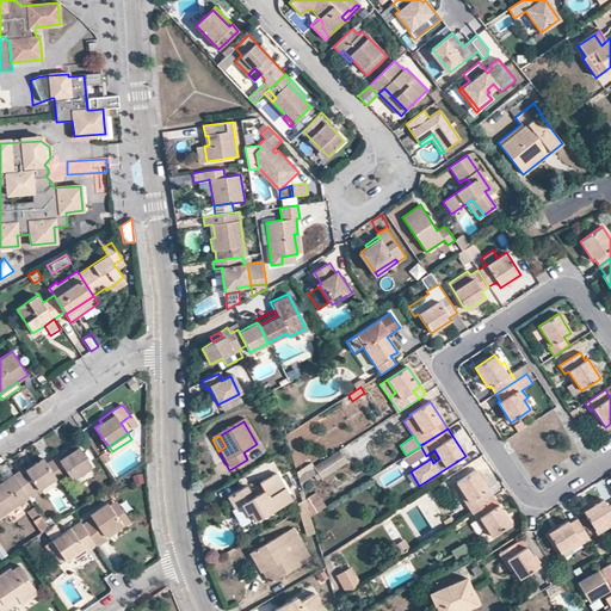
[(426,456),(420,445),(420,446),(406,455),(402,457),(408,467),(426,456)]
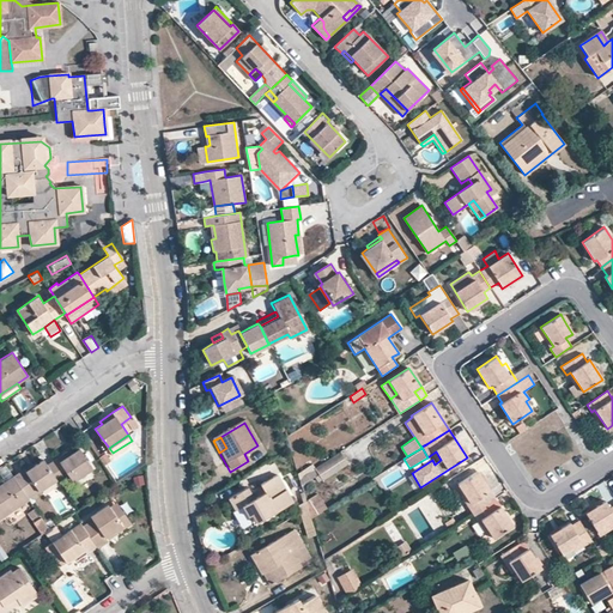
[(58,479),(59,481),(67,474),(73,481),(93,468),(79,448),(72,453),(70,449),(48,465),(58,479)]
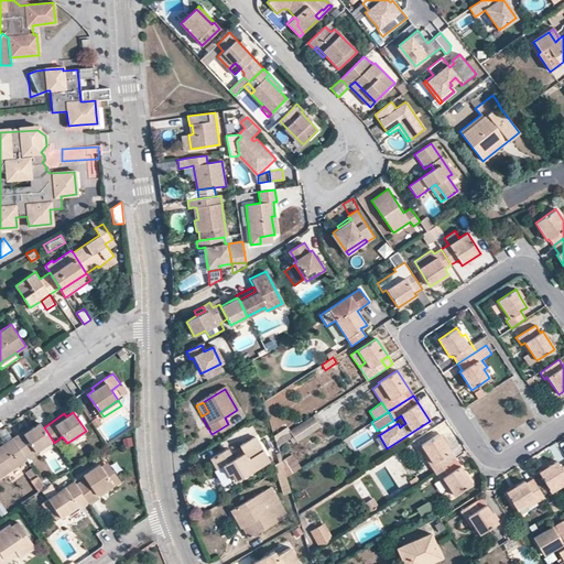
[(275,440),(278,446),(293,436),(296,442),(321,425),(314,414),(275,440)]
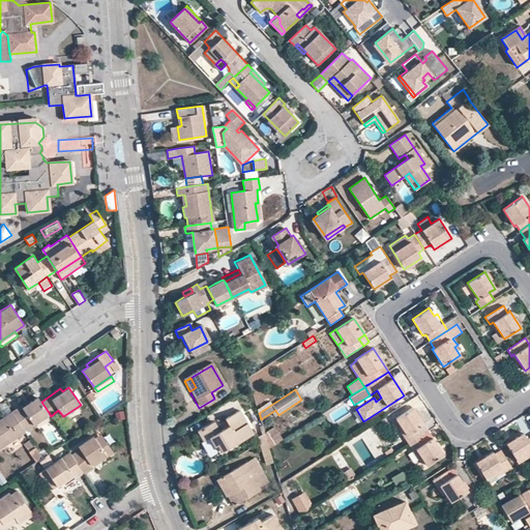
[(12,411),(25,431),(27,429),(29,431),(32,429),(31,427),(50,414),(41,402),(38,398),(22,408),(21,406),(12,411)]
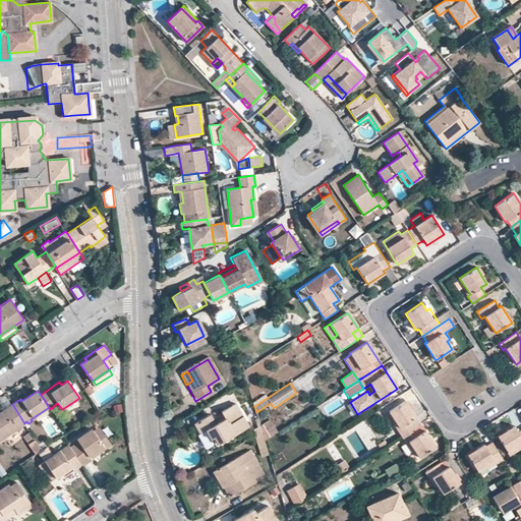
[(416,416),(405,400),(389,411),(399,427),(397,429),(401,436),(415,426),(420,423),(416,416)]
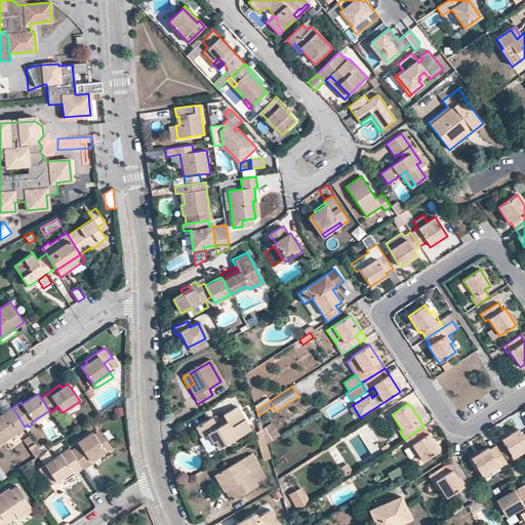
[(215,439),(220,446),(249,430),(237,406),(224,414),(214,421),(212,416),(196,427),(202,436),(207,433),(212,441),(215,439)]
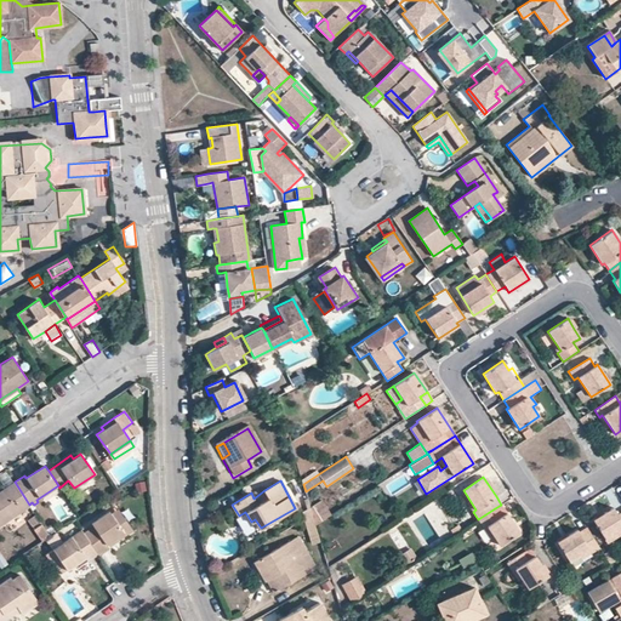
[(0,491),(0,525),(30,506),(29,505),(15,482),(0,491)]
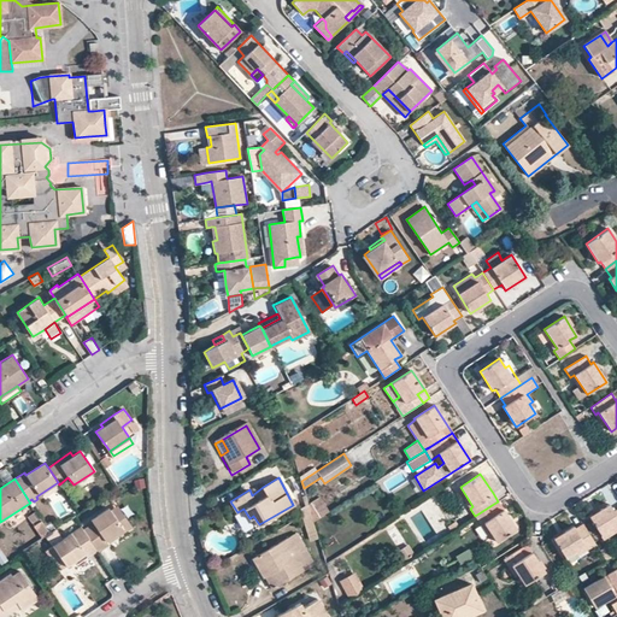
[(504,510),(498,501),(492,505),(475,516),(480,526),(483,523),(497,542),(516,529),(515,527),(509,518),(504,510)]
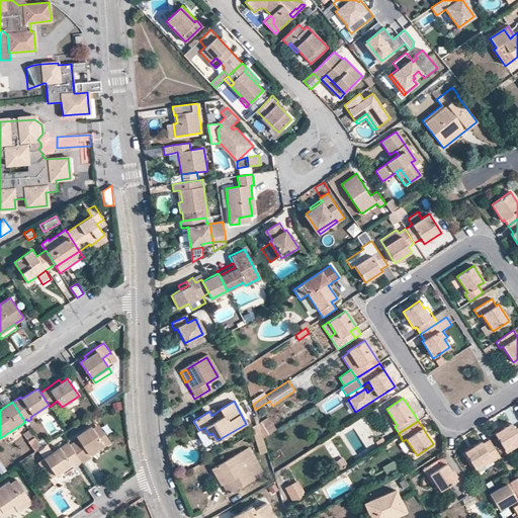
[(495,433),(505,450),(517,441),(517,426),(515,429),(511,423),(495,433)]
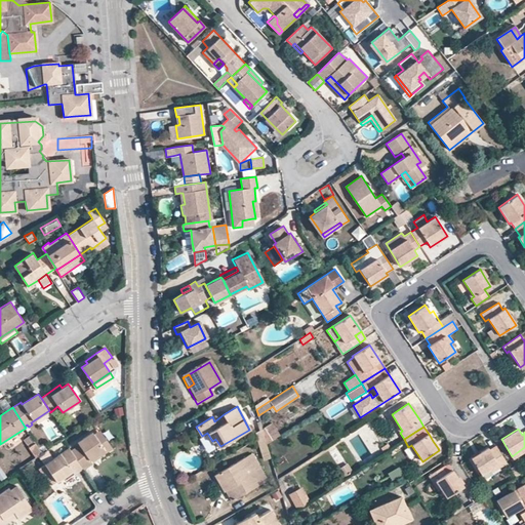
[(112,448),(99,430),(93,434),(105,450),(106,452),(112,448)]
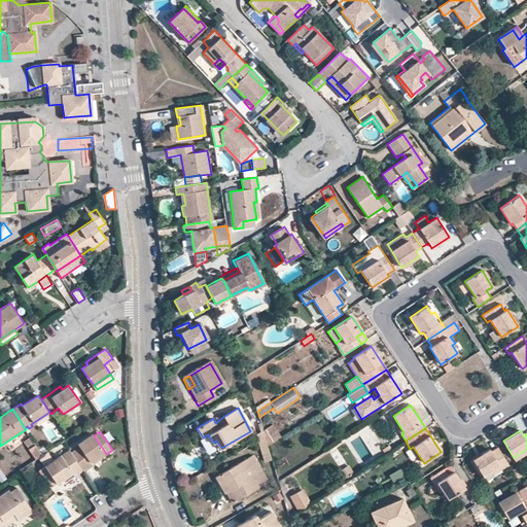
[(79,446),(71,451),(83,469),(92,464),(90,461),(105,452),(94,435),(93,433),(77,443),(79,446)]
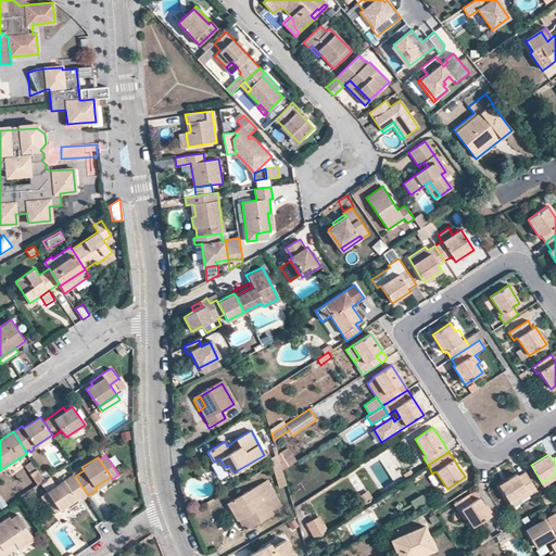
[(32,474),(38,484),(40,483),(41,482),(45,480),(38,469),(32,474)]
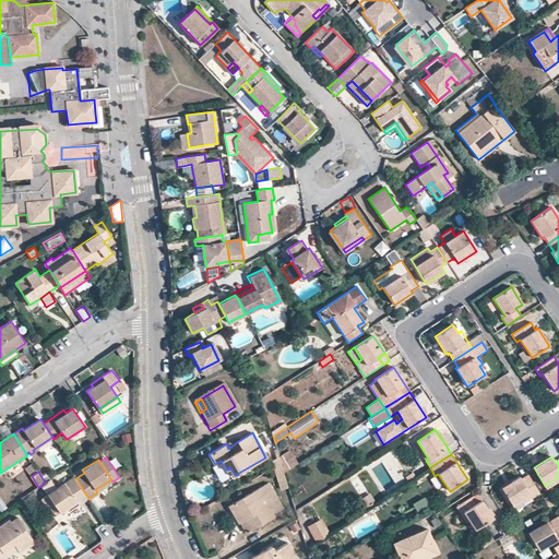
[(501,487),(512,506),(531,495),(532,498),(539,494),(527,474),(521,478),(519,476),(501,487)]
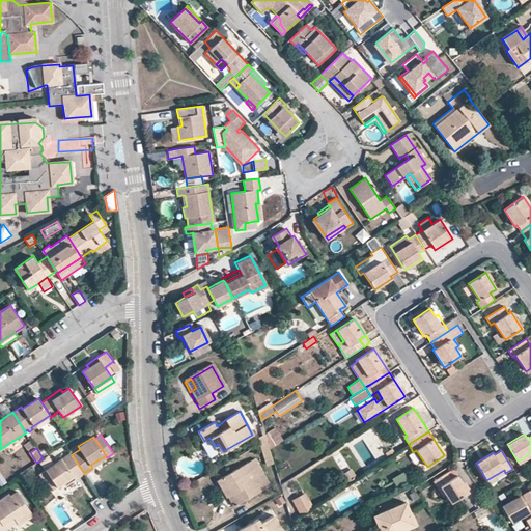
[(46,469),(58,487),(74,477),(75,479),(84,473),(72,454),(71,452),(53,464),(47,455),(43,458),(39,460),(38,462),(45,471),(46,469)]
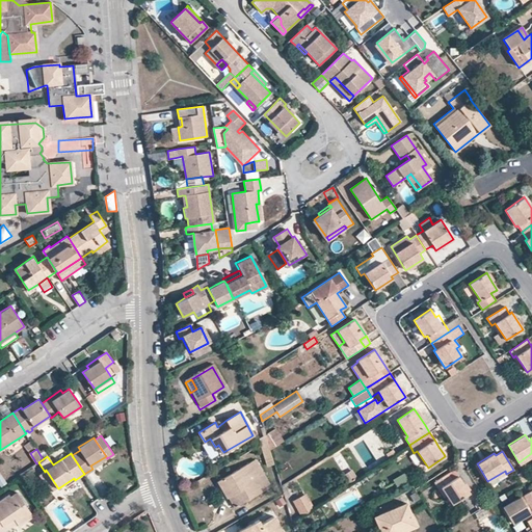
[(90,466),(92,469),(107,458),(106,456),(90,466)]
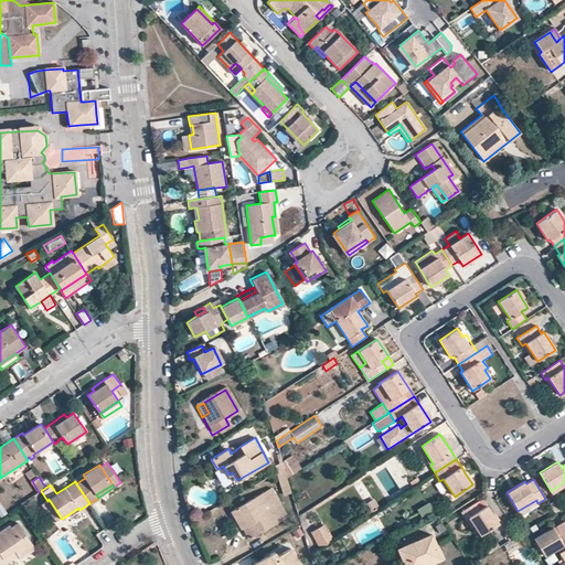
[(231,511),(242,529),(243,529),(249,539),(288,516),(272,487),(231,511)]
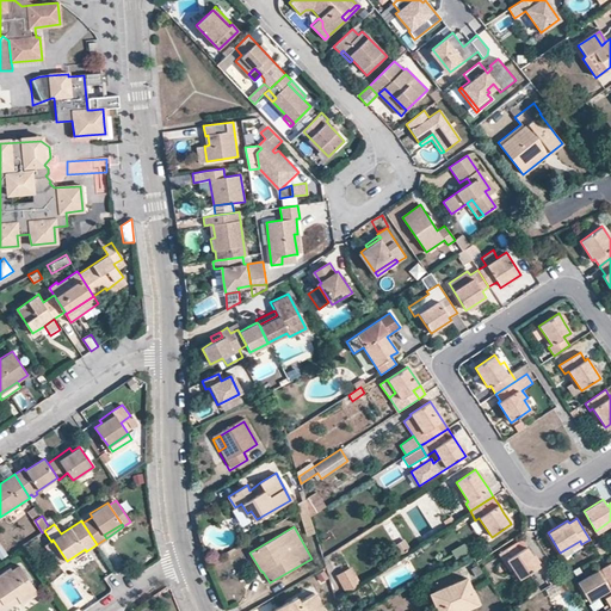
[(506,559),(519,579),(539,566),(538,563),(532,555),(520,538),(498,554),(503,561),(506,559)]
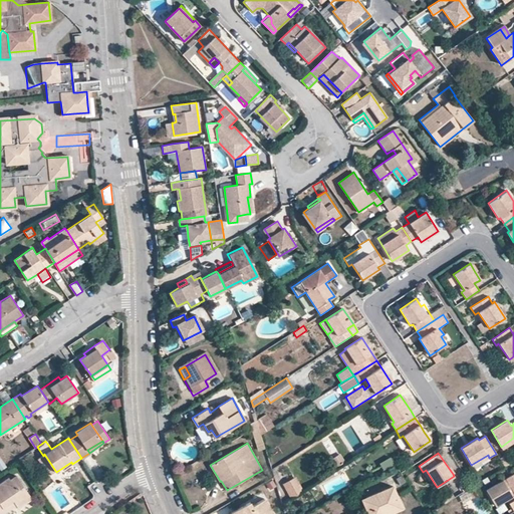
[(38,459),(49,476),(56,472),(44,454),(43,456),(38,459)]
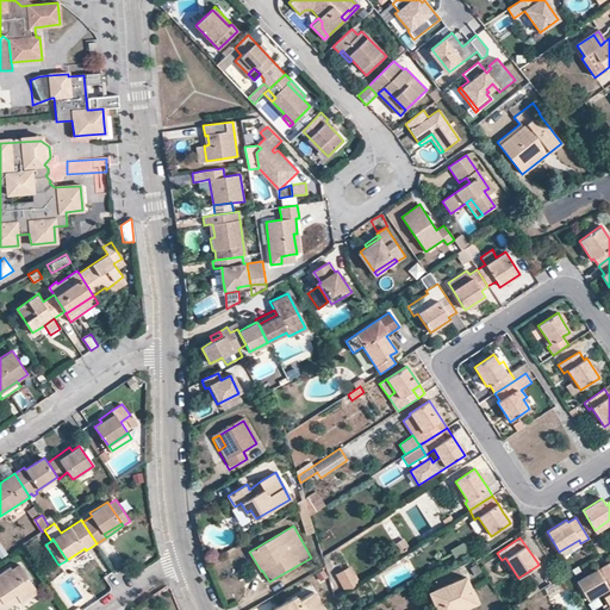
[(592,545),(598,554),(605,549),(599,540),(592,545)]
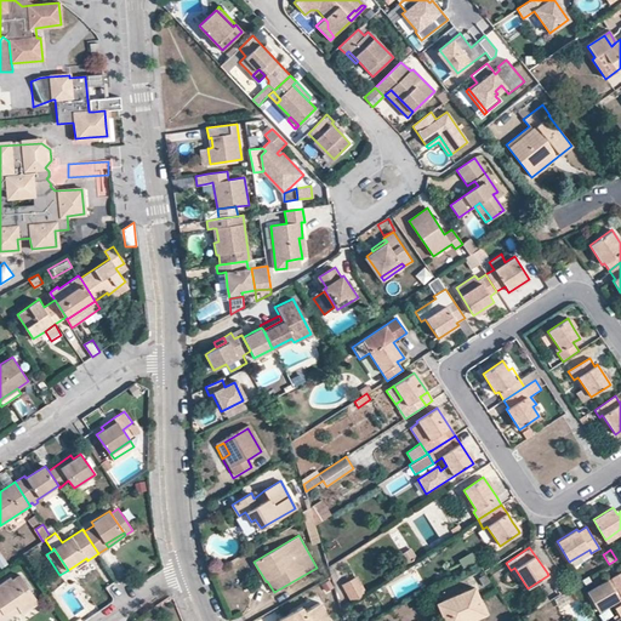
[(465,569),(478,562),(473,553),(460,559),(465,569)]
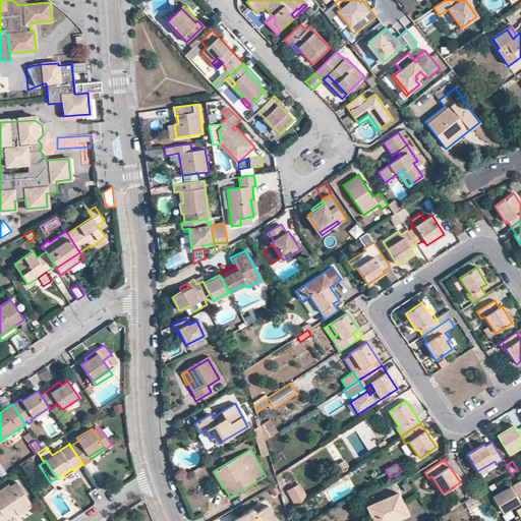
[(493,497),(502,512),(520,501),(520,507),(516,510),(518,515),(514,517),(516,520),(520,518),(520,479),(512,485),(513,487),(510,488),(509,487),(493,497)]
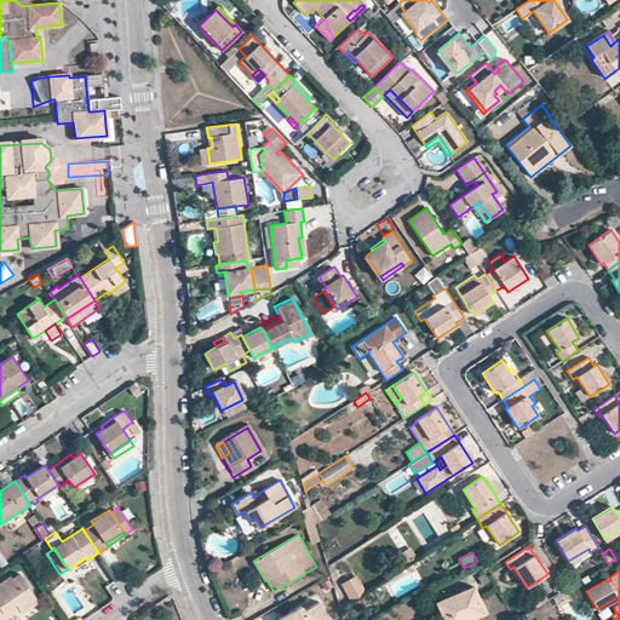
[(477,578),(481,585),(489,581),(484,573),(477,578)]
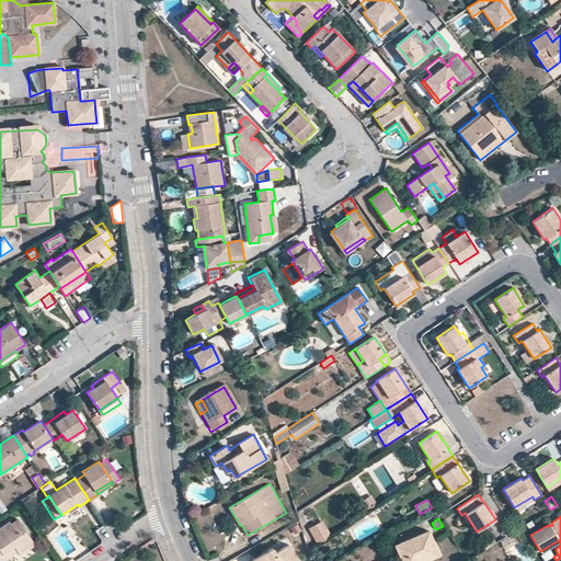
[(19,554),(35,544),(18,519),(11,524),(9,522),(0,527),(0,557),(14,548),(18,551),(19,554)]
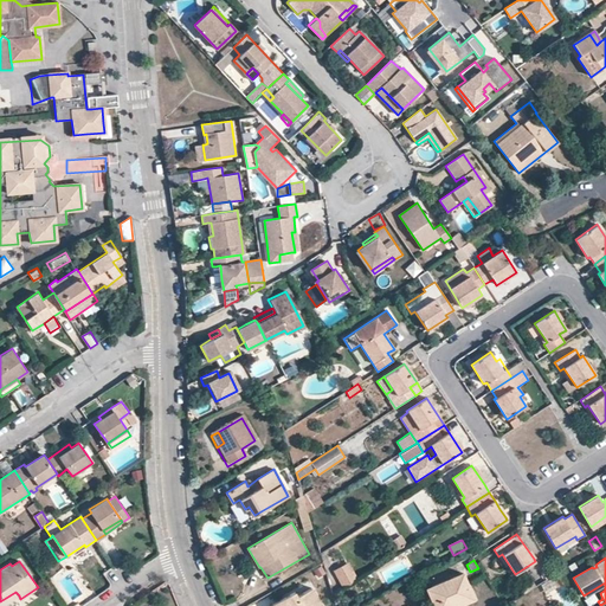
[(346,563),(335,571),(346,586),(356,579),(346,563)]
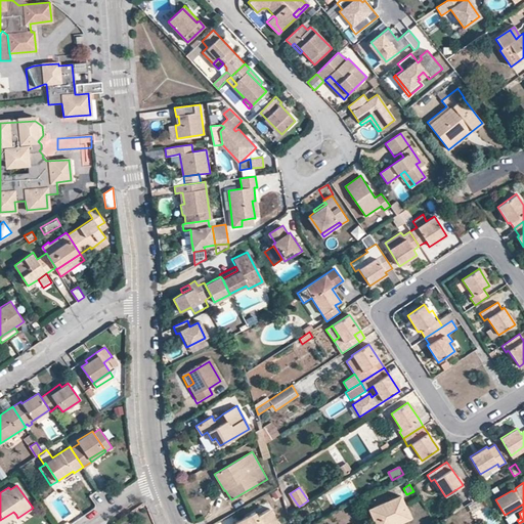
[(470,498),(472,503),(478,498),(472,488),(470,498)]
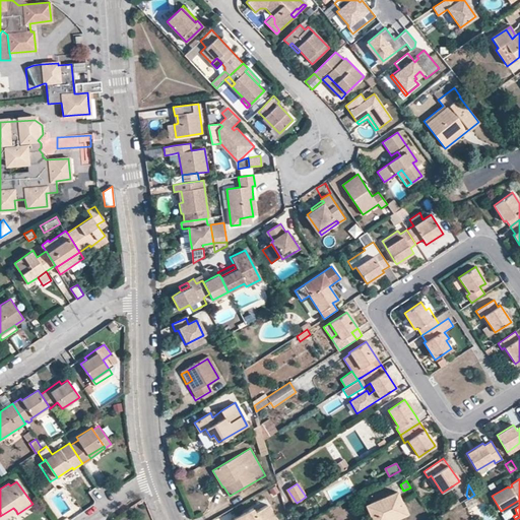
[(280,494),(284,505),(290,502),(285,490),(280,494)]
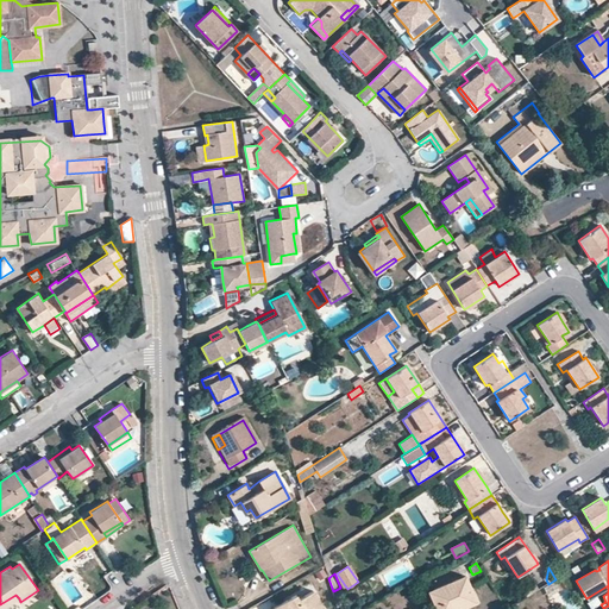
[(431,591),(438,608),(465,608),(481,603),(469,576),(431,591)]
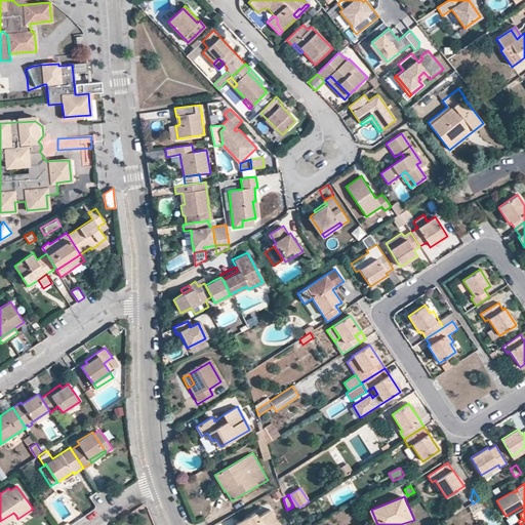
[(451,511),(454,516),(465,509),(461,505),(451,511)]
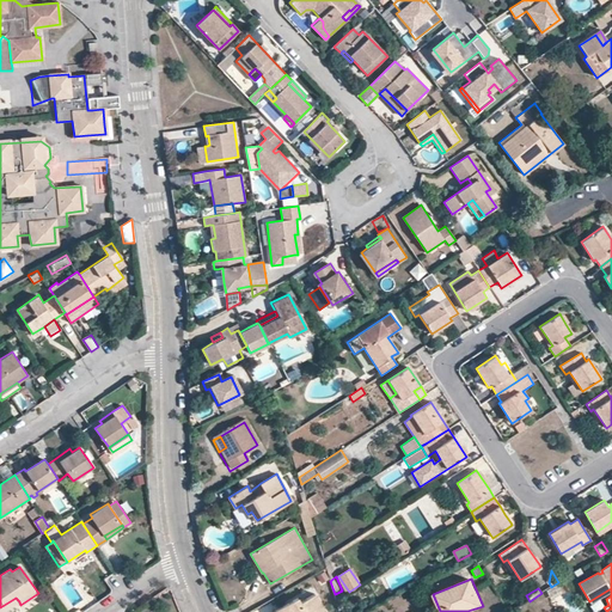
[(325,611),(316,594),(300,603),(298,598),(273,611),(325,611)]
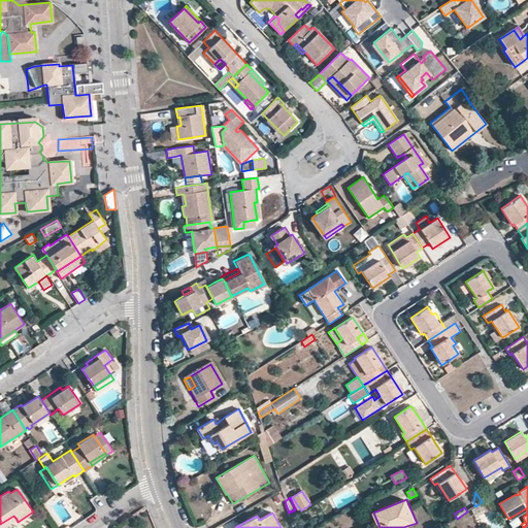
[(479,524),(481,527),(487,527),(489,527),(481,514),(472,518),(476,525),(479,524)]
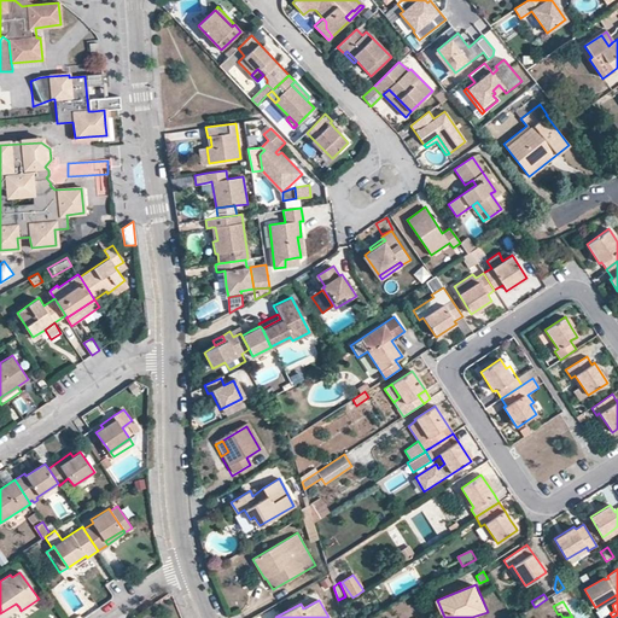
[(0,617),(1,617),(19,607),(16,604),(0,613),(0,617)]
